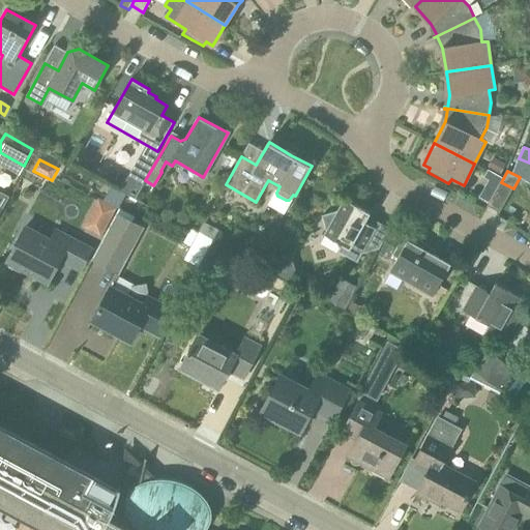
[(500,212),(513,188),(501,182),(488,205),(500,212)]
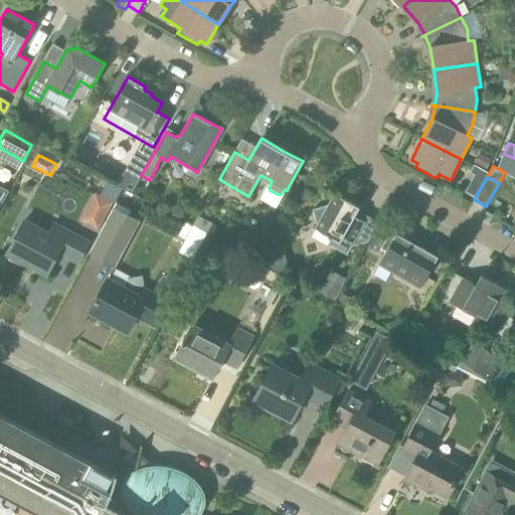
[(360,207),(335,193),(328,205),(313,209),(317,224),(315,228),(333,238),(329,244),(347,254),(366,221),(355,215),(360,207)]
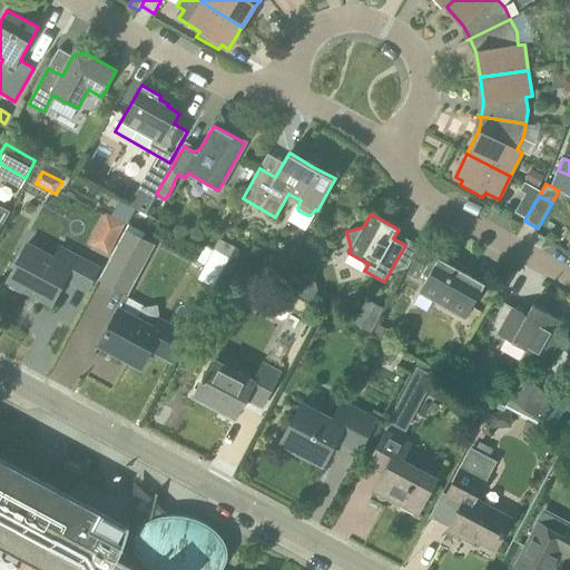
[(104,233),(97,246),(108,253),(124,225),(107,216),(99,231),(104,233)]
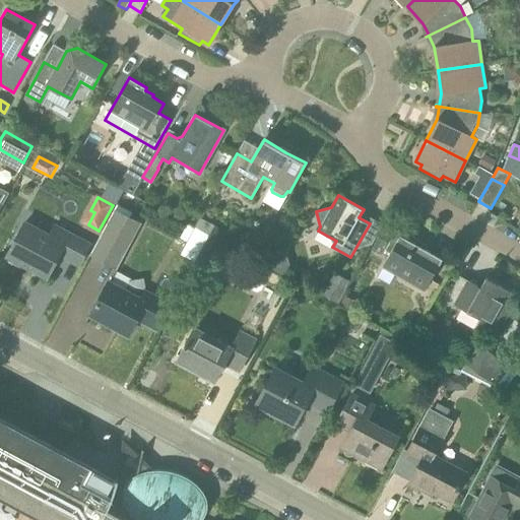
[(116,210),(91,255),(117,268),(117,267),(105,261),(116,239),(128,246),(140,223),(116,210)]
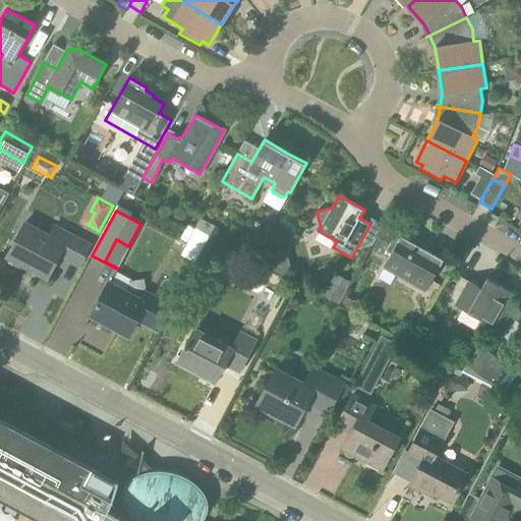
[(59,257),(80,269),(93,244),(55,224),(49,236),(24,223),(6,256),(47,279),(59,257)]
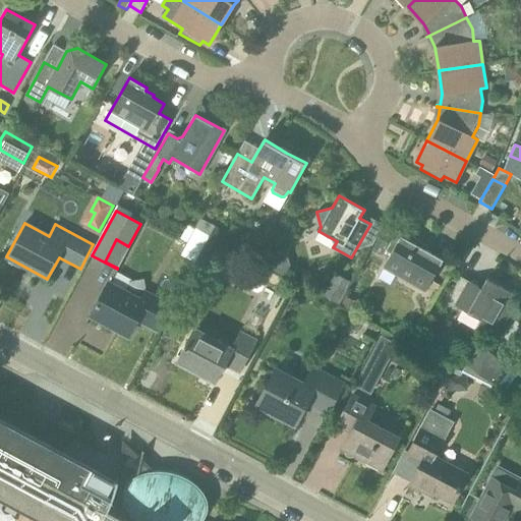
[(418,245),(420,241),(399,228),(386,251),(391,253),(384,267),(426,291),(444,259),(418,245)]
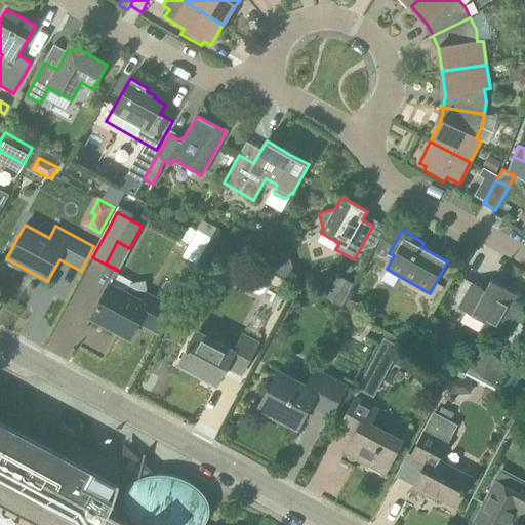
[(337,279),(326,300),(334,305),(345,283),(337,279)]
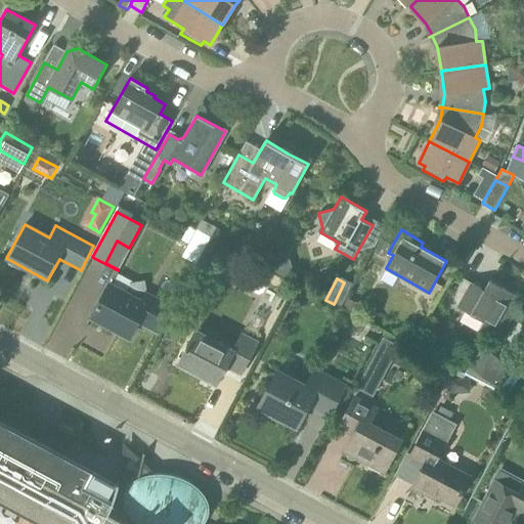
[(514,314),(509,312),(518,297),(490,280),(485,290),(472,282),(459,307),(483,321),(478,330),(498,342),(514,314)]
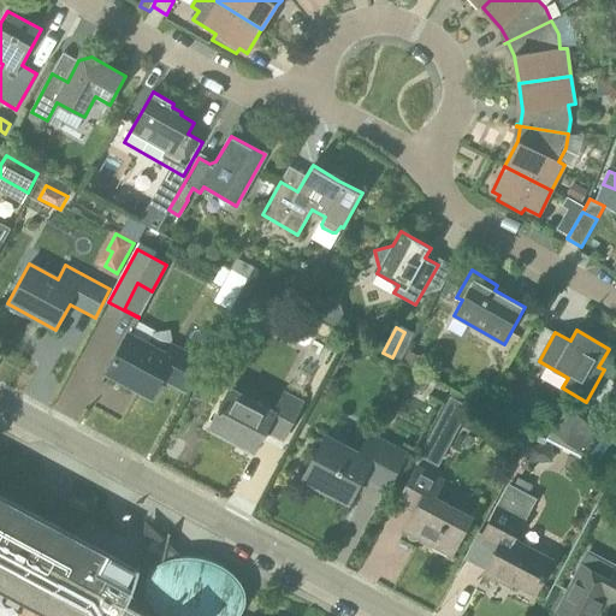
[(187,390),(203,359),(171,342),(170,345),(172,347),(167,355),(128,333),(107,372),(152,396),(163,377),(187,390)]
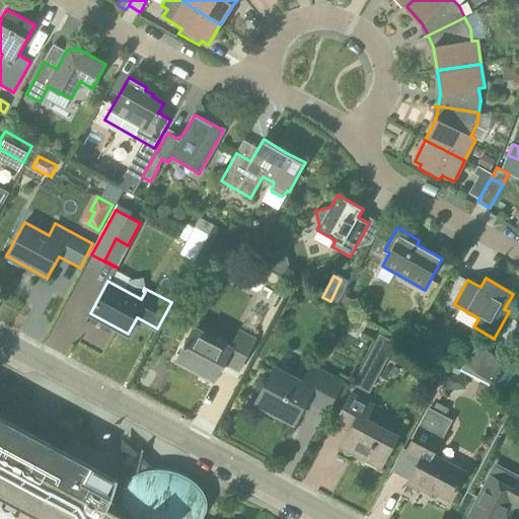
[(240,329),(230,347),(194,326),(176,359),(215,379),(223,364),(239,373),(256,339),(240,329)]
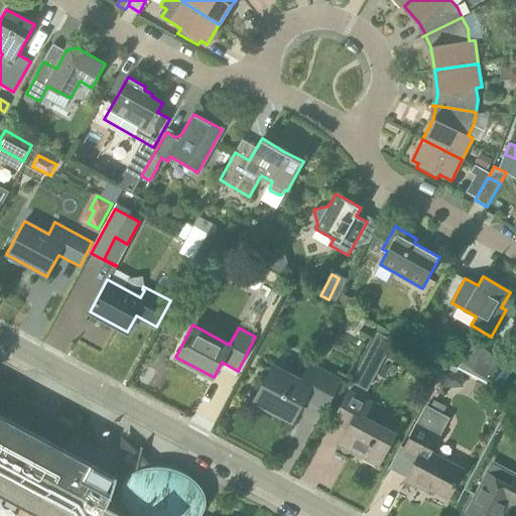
[(385,358),(394,342),(378,333),(369,350),(385,358)]
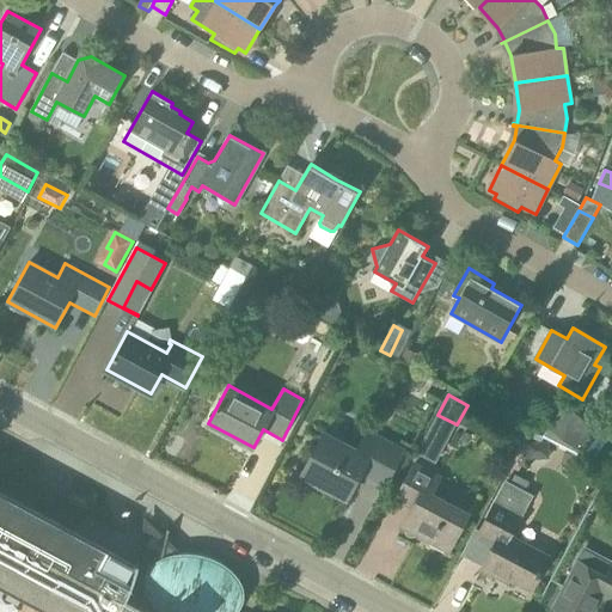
[(593,426),(560,408),(543,436),(577,454),(593,426)]
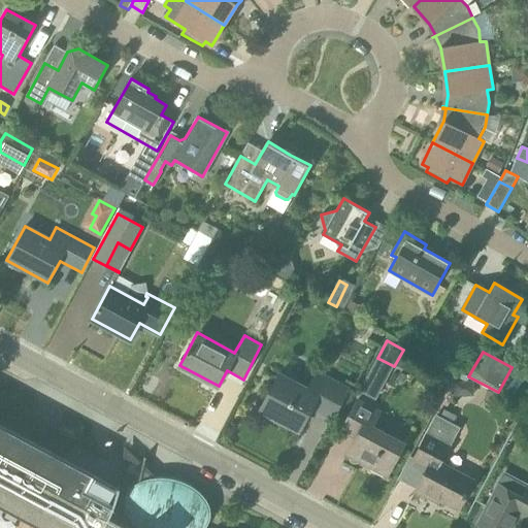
[(261,408),(300,429),(309,409),(333,422),(351,388),(317,369),(306,389),(278,374),(261,408)]
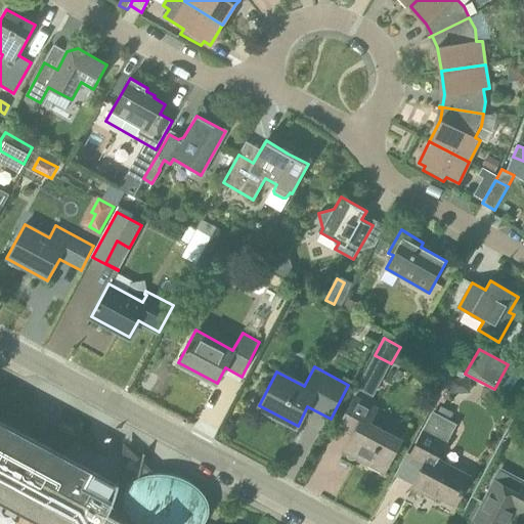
[(374,397),(379,386),(363,377),(357,388),(374,397)]
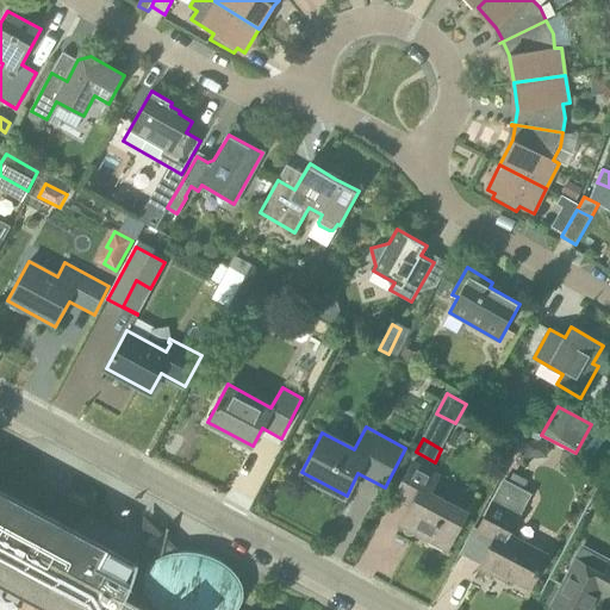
[(410,508),(402,524),(416,533),(417,530),(429,536),(428,537),(448,548),(468,511),(433,492),(442,474),(412,460),(392,498),(410,508)]
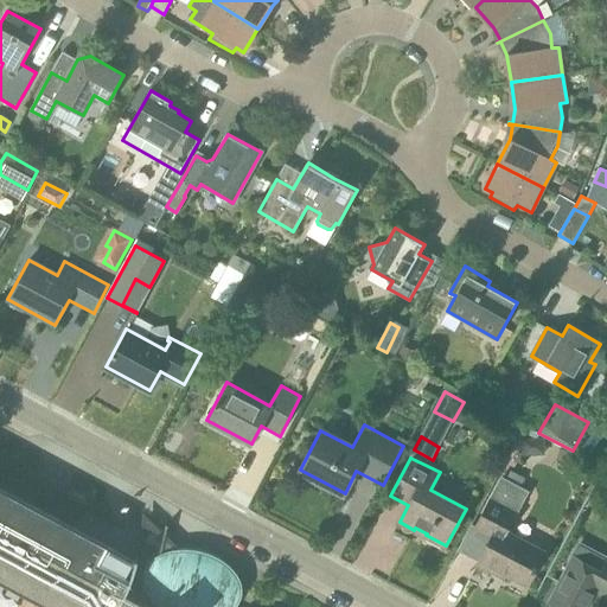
[(500,477),(491,497),(473,529),(492,540),(479,563),(496,573),(497,570),(525,586),(534,570),(535,572),(545,553),(509,532),(518,512),(528,492),(518,486),(523,478),(510,471),(505,479),(500,477)]
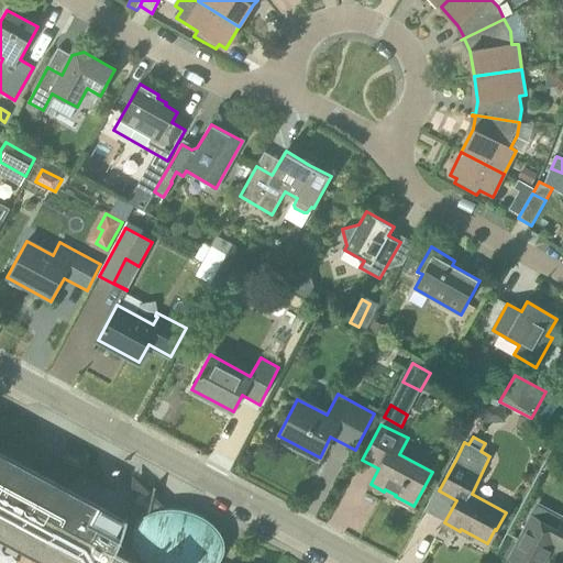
[(0,449),(0,562),(217,562),(222,558),(227,549),(227,539),(221,528),(216,521),(207,515),(198,510),(189,508),(174,507),(165,507),(156,509),(150,512),(132,509),(130,519),(0,449)]
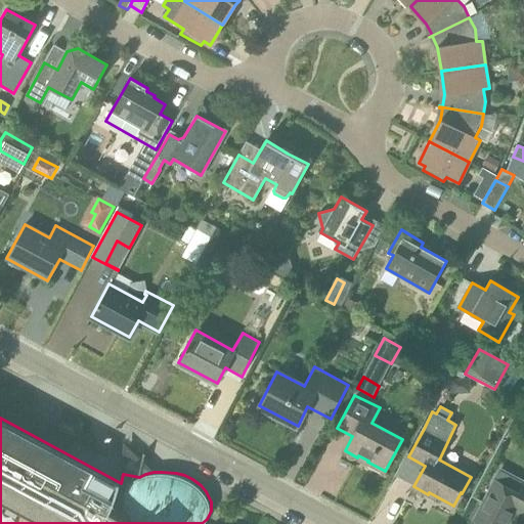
[(474,520),(481,523),(509,523),(515,513),(523,517),(523,481),(518,493),(494,481),(474,520)]
